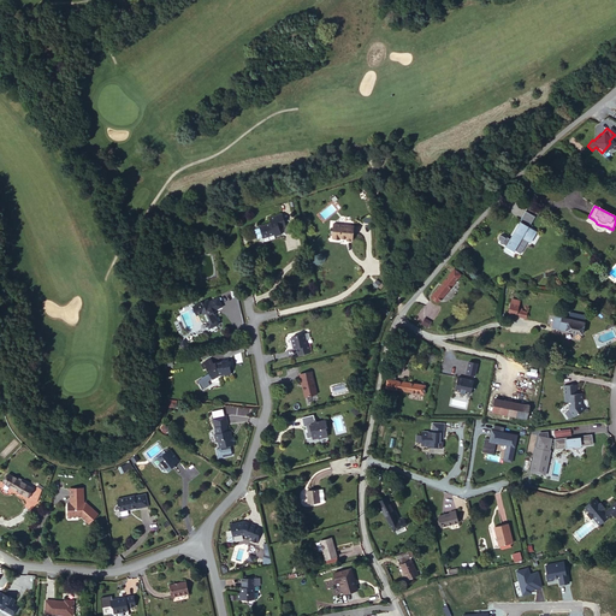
[(521,220),(529,225),(531,225),(535,217),(526,212),(521,220)]
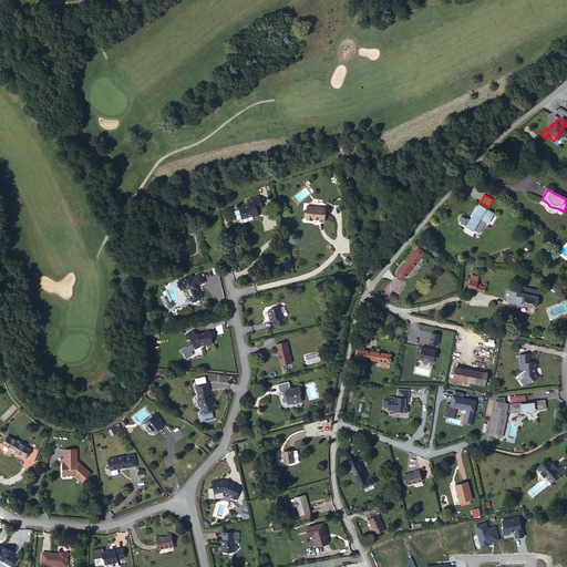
[(239,207),(239,208),(235,210),(238,219),(243,218),(243,216),(244,219),(255,217),(255,218),(260,216),(259,210),(258,207),(266,206),(263,196),(250,199),(251,204),(239,207)]
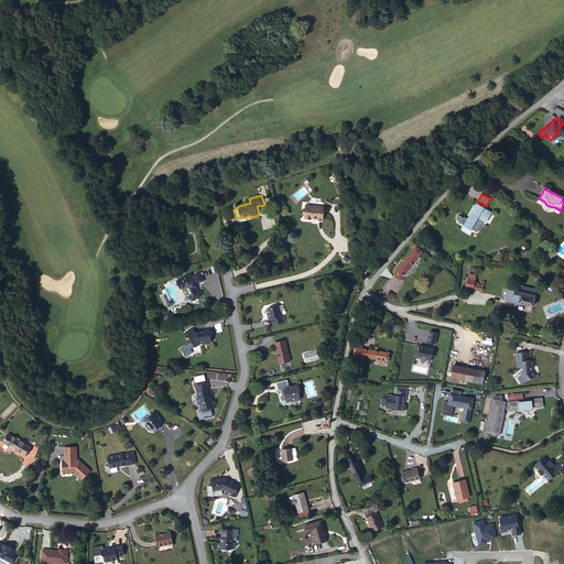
[(476,204),(467,219),(480,226),(483,221),(485,223),(490,213),(483,208),(476,204)]
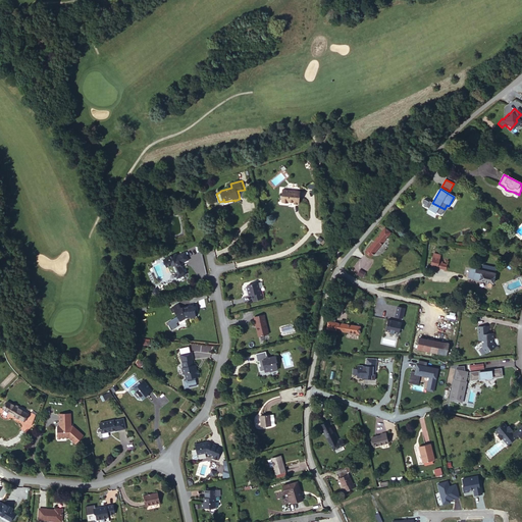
[(288,204),(294,205),(299,205),(300,194),(282,192),(280,202),(282,202),(282,204),(286,205),(288,204)]
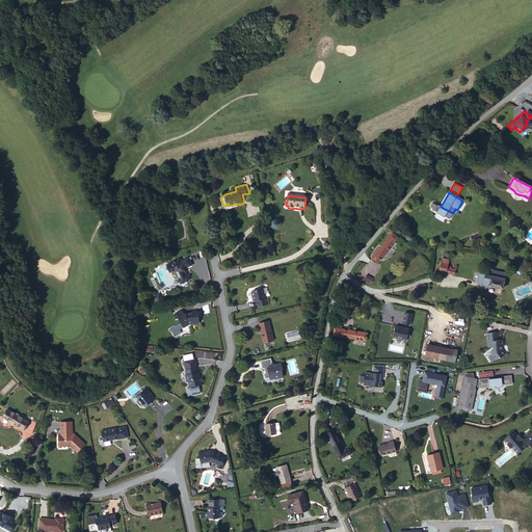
[(453,213),(441,207),(434,204),(434,205),(432,204),(430,205),(430,206),(430,207),(431,208),(431,209),(436,212),(436,213),(443,217),(449,219),(453,213)]
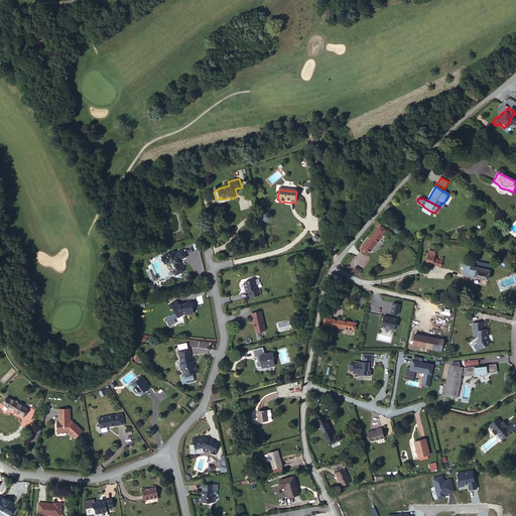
[(385,231),(380,226),(359,251),(364,255),(366,253),(367,254),(385,231)]
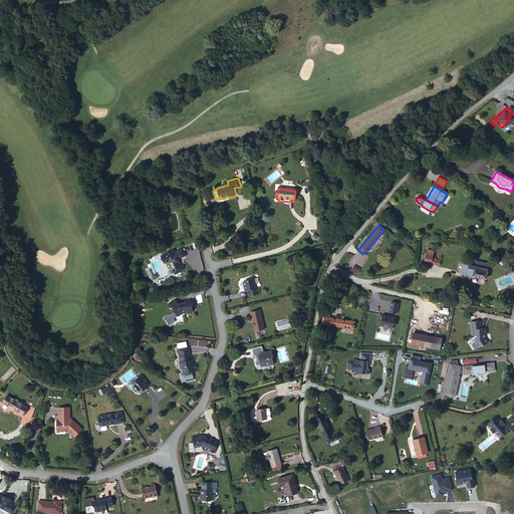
[(178,255),(182,253),(180,245),(174,248),(172,249),(171,247),(162,252),(165,259),(169,257),(170,259),(170,261),(171,263),(172,264),(174,263),(177,269),(183,265),(178,255)]
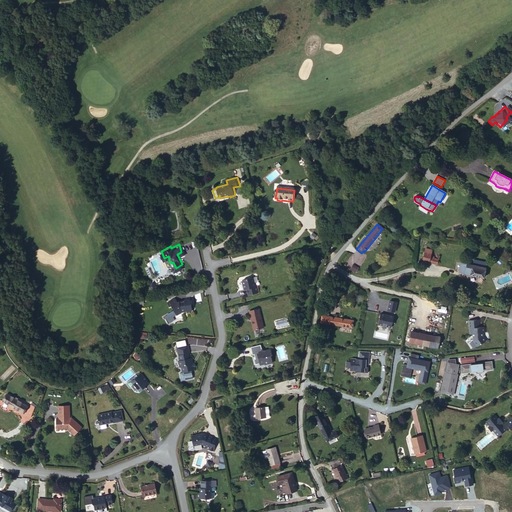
[(431,256),(424,255),(422,264),(437,266),(438,262),(434,260),(434,259),(431,258),(431,256)]
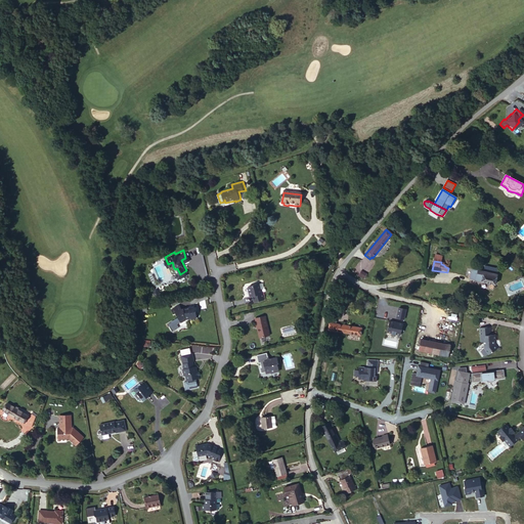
[(467,280),(494,285),(496,274),(494,274),(495,267),(482,265),(481,271),(469,269),(467,271),(465,278),(467,280)]
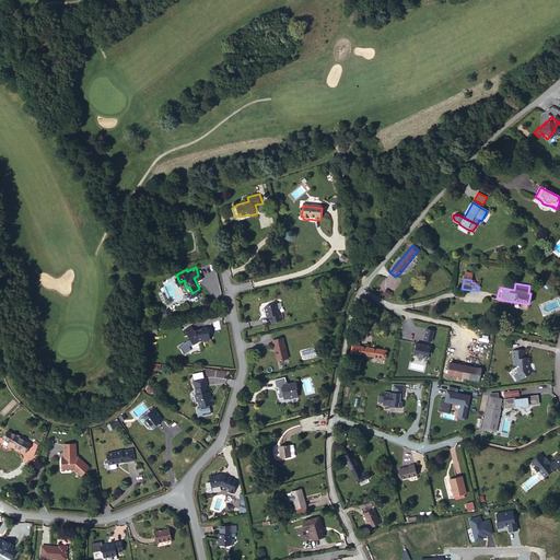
[(272,319),(284,316),(280,304),(279,304),(278,300),(267,303),(266,304),(268,312),(270,314),(271,313),(272,319)]
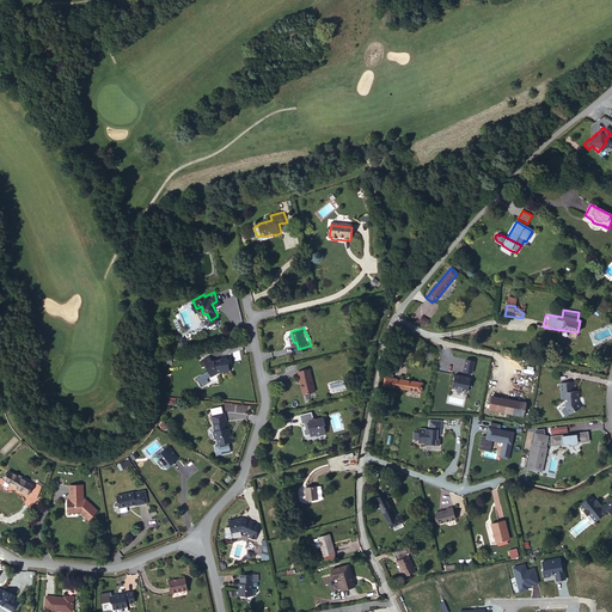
[(218,368),(230,366),(232,365),(228,352),(226,353),(214,355),(213,356),(210,353),(202,359),(204,363),(206,362),(209,368),(213,373),(219,371),(218,368)]
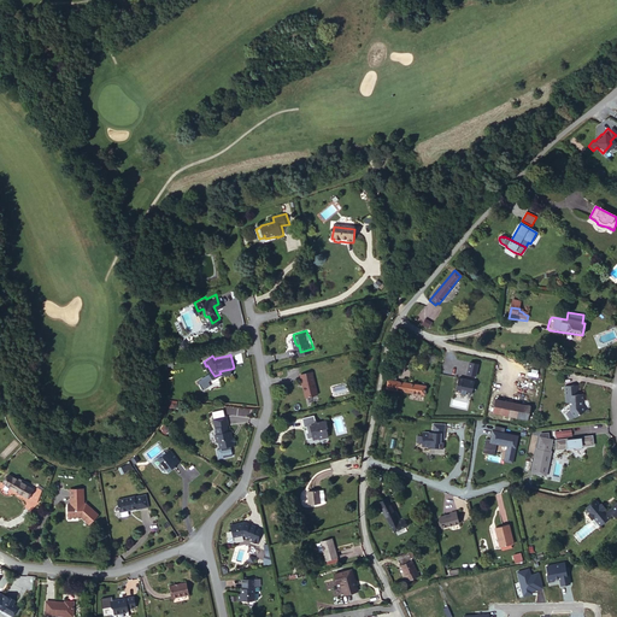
[(465,363),(463,375),(471,377),(474,365),(465,363)]
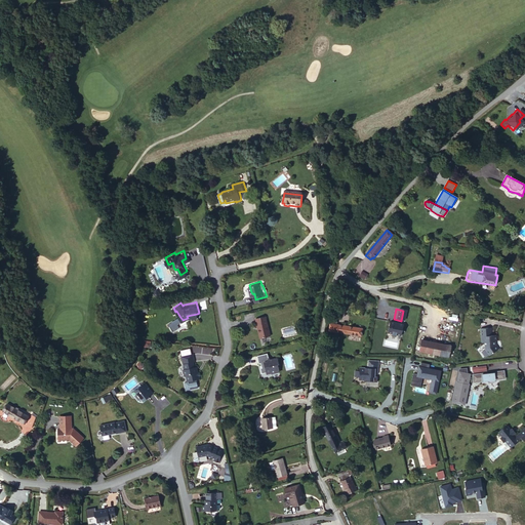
[(257,316),(263,335),(273,332),(267,313),(257,316)]
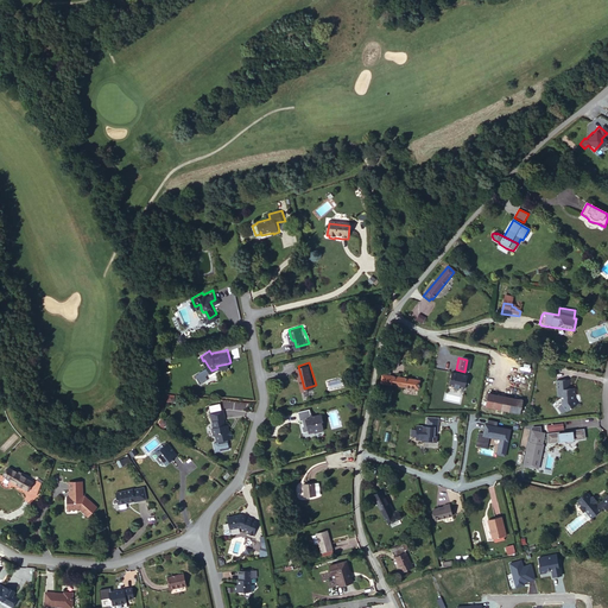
[(208,373),(211,371),(208,366),(201,369),(197,372),(198,374),(202,381),(207,378),(210,377),(208,373)]
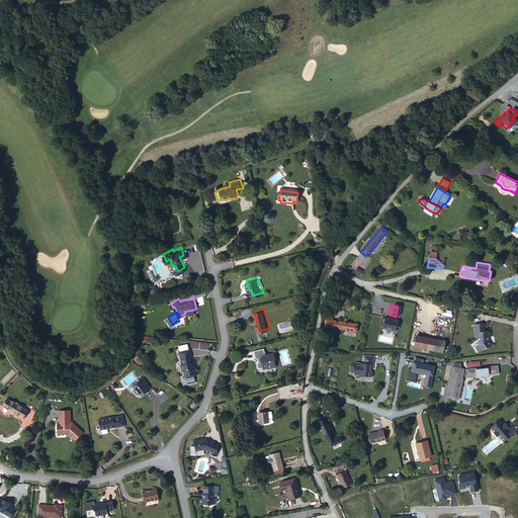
[(392,332),(395,321),(381,318),(379,329),(383,330),(383,331),(387,332),(387,331),(392,332)]
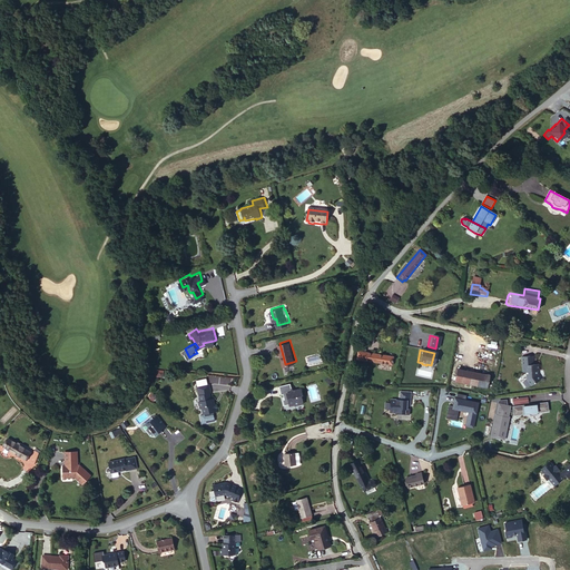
[(354,352),(353,360),(389,365),(390,357),(354,352)]
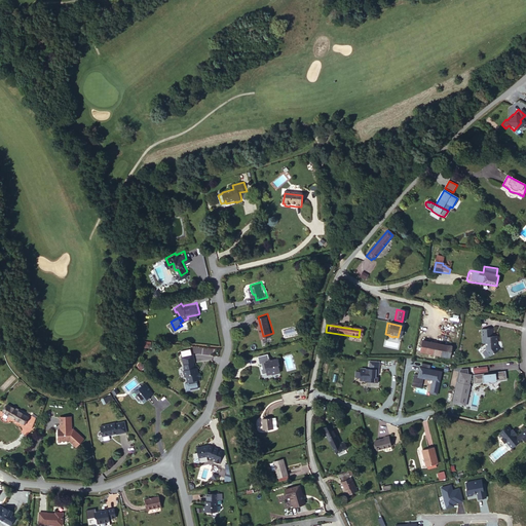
[(486,336),(485,329),(477,329),(478,342),(481,342),(481,349),(486,357),(495,351),(491,345),(491,342),(493,342),(493,336),(488,336),(486,336)]
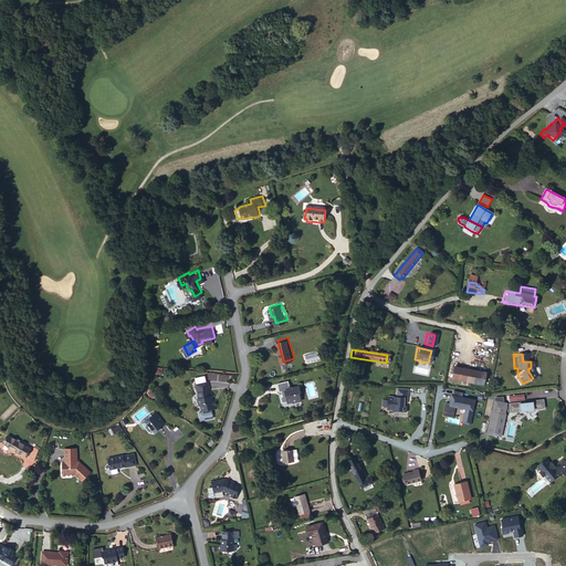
[(448,379),(479,385),(481,373),(450,367),(448,379)]
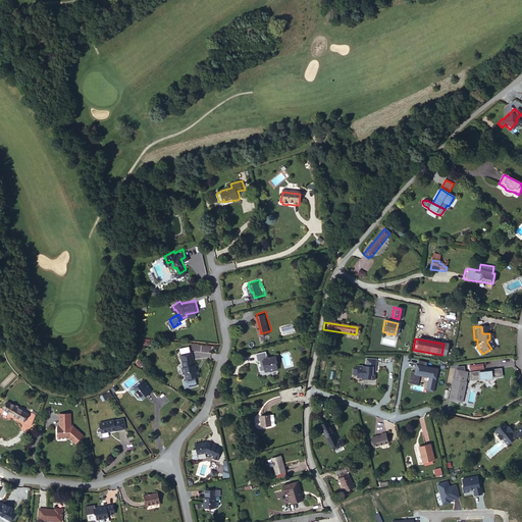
[(263,370),(268,369),(273,367),(273,368),(274,370),(280,368),(278,360),(280,359),(278,354),(270,355),(268,349),(257,352),(259,359),(262,358),(263,364),(262,364),(263,370)]
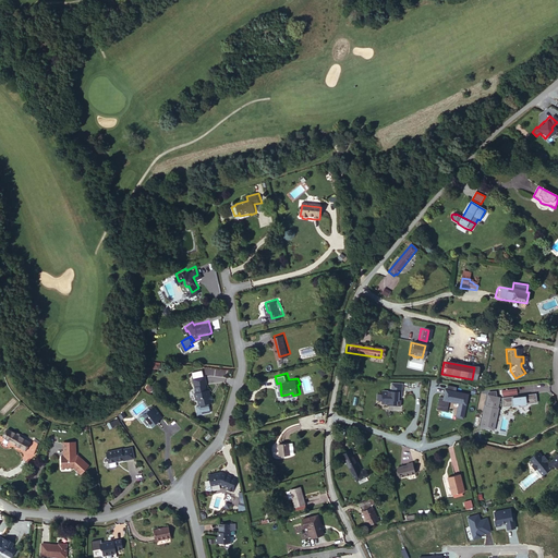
[(213,395),(211,396),(208,396),(207,390),(206,385),(207,384),(206,375),(193,377),(195,391),(194,391),(194,398),(197,398),(198,405),(195,405),(197,414),(210,411),(209,403),(215,402),(213,395)]
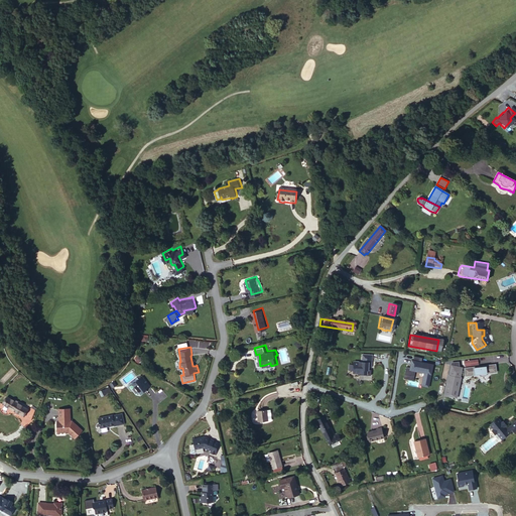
[(356,375),(367,376),(367,371),(365,370),(365,366),(368,366),(368,356),(359,355),(358,363),(350,362),(350,365),(346,365),(345,370),(350,371),(350,374),(356,374),(356,375)]
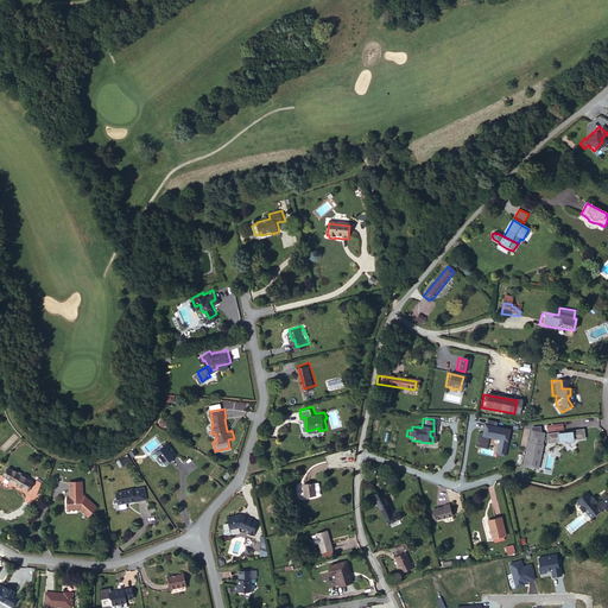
[(502,441),(504,436),(498,435),(498,432),(492,431),(492,430),(483,428),(482,432),(480,432),(479,437),(474,436),(473,445),(481,447),(482,439),(485,441),(495,442),(493,457),(500,458),(504,441),(502,441)]
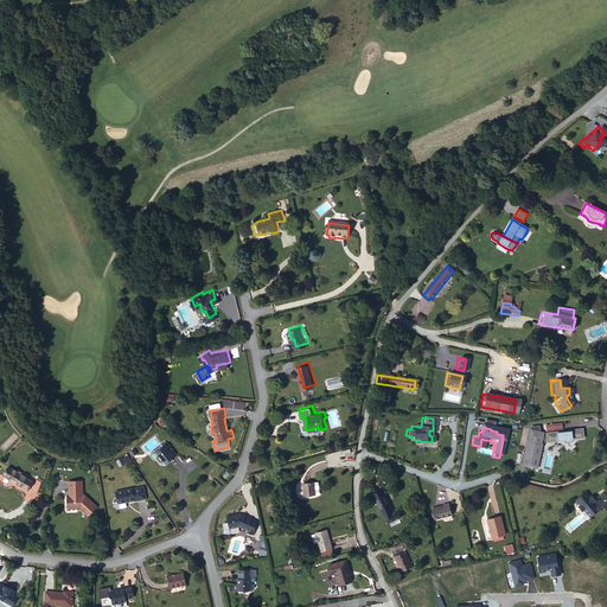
[(538,439),(543,439),(544,441),(560,440),(560,442),(569,442),(568,438),(579,438),(577,428),(543,432),(543,438),(540,436),(541,433),(528,430),(525,441),(524,441),(519,465),(534,467),(538,445),(537,445),(538,439)]
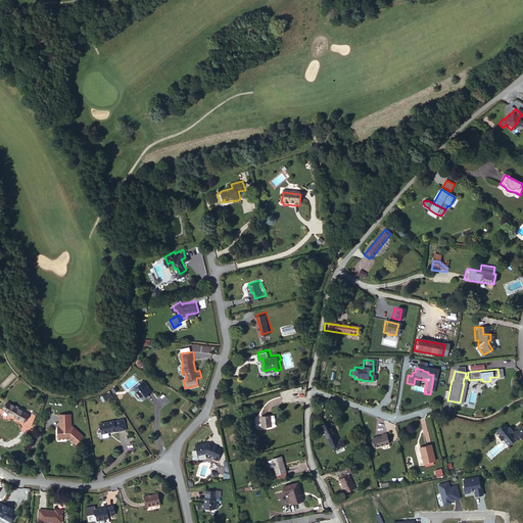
[(415,388),(417,379),(415,378),(414,384),(407,383),(406,386),(415,388)]
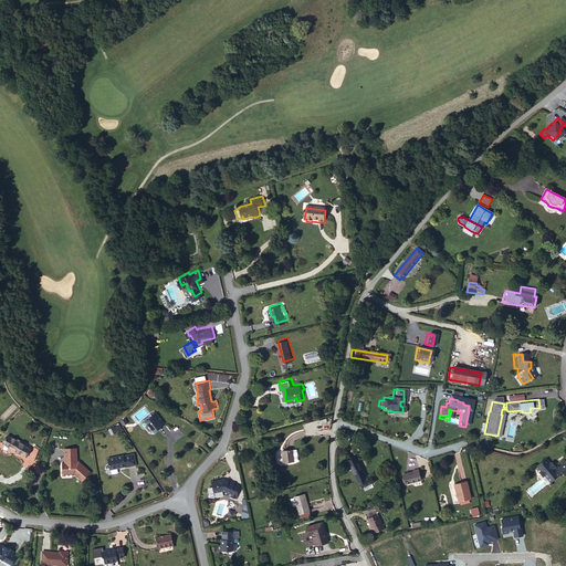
[(161,430),(167,426),(159,415),(147,423),(150,427),(147,429),(152,435),(154,432),(157,435),(163,431),(161,430)]
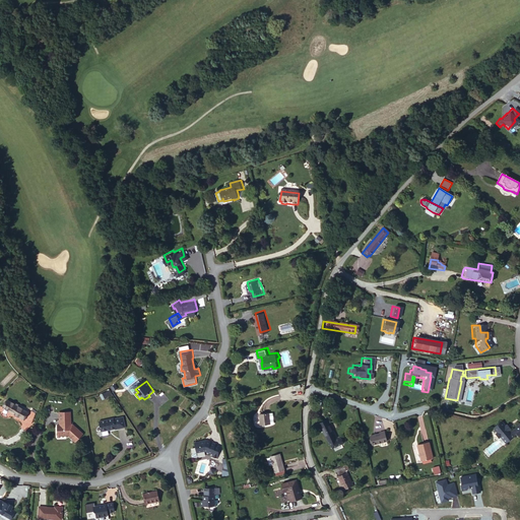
[(3,406),(23,419),(27,412),(7,400),(3,406)]
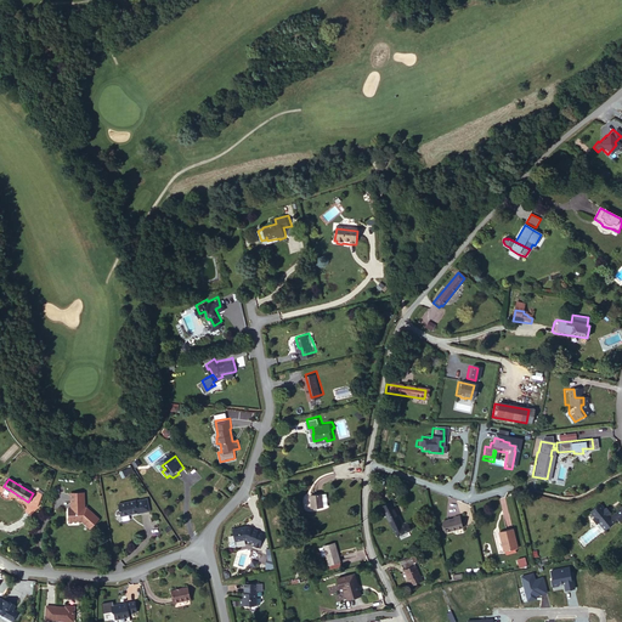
[(309,491),(311,503),(326,503),(326,491),(309,491)]
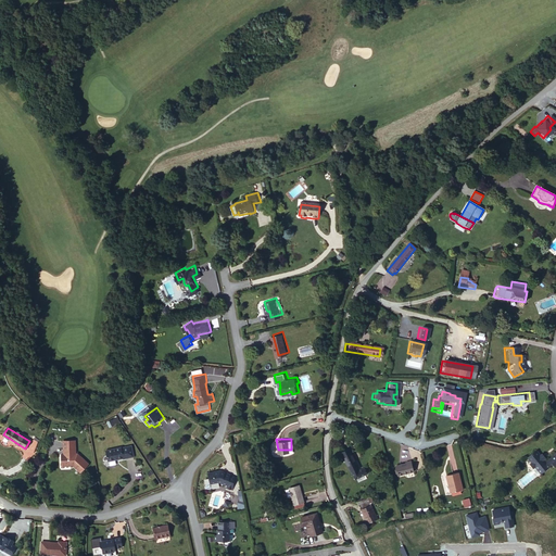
[(80,476),(89,467),(77,455),(75,456),(74,442),(63,442),(63,453),(65,453),(66,456),(61,456),(61,468),(73,468),(80,476)]
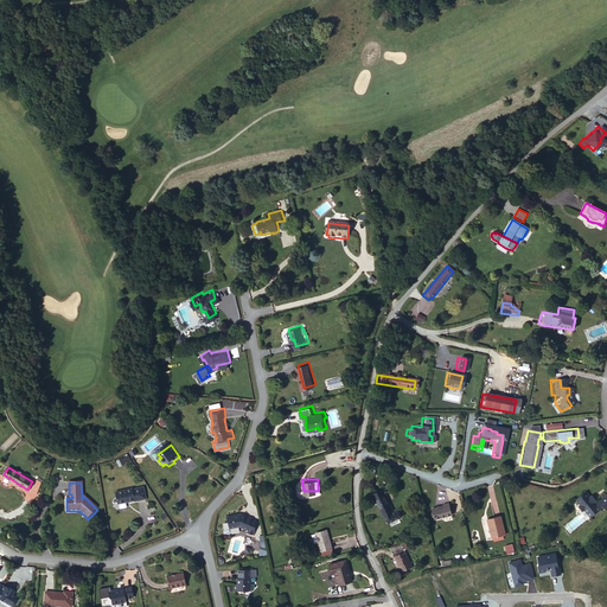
[(492,510),(498,509),(494,485),(487,486),(492,510)]
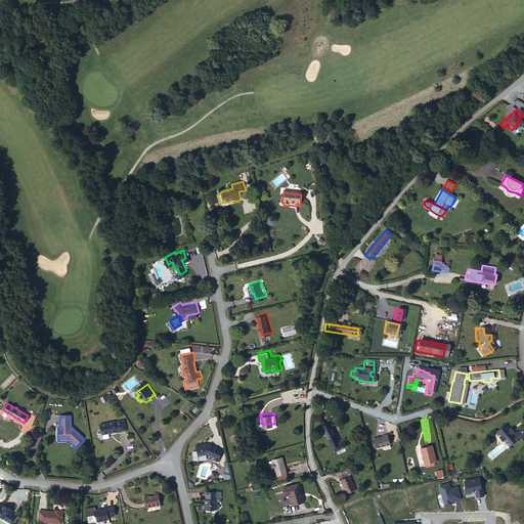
[(100,426),(103,437),(118,434),(118,435),(128,433),(125,422),(115,424),(115,423),(100,426)]
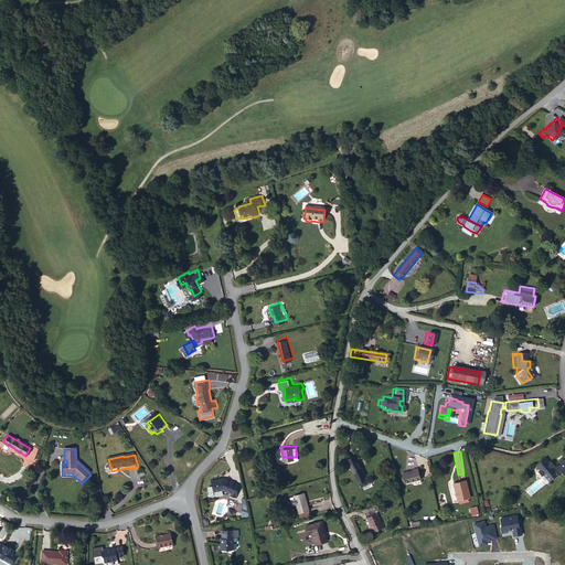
[(355,456),(348,460),(360,488),(374,481),(371,475),(364,477),(355,456)]
